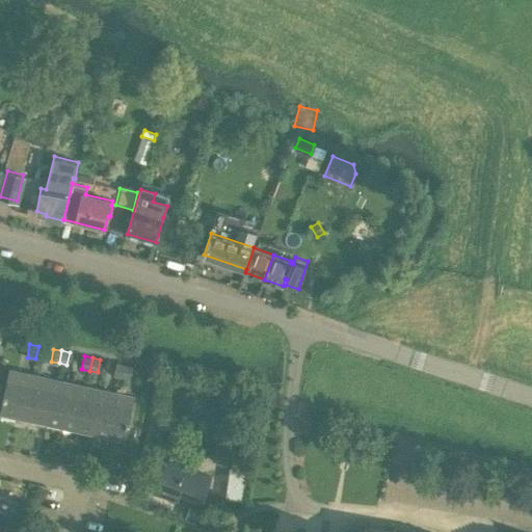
[(113,376),(122,377),(124,365),(115,363),(113,376)]
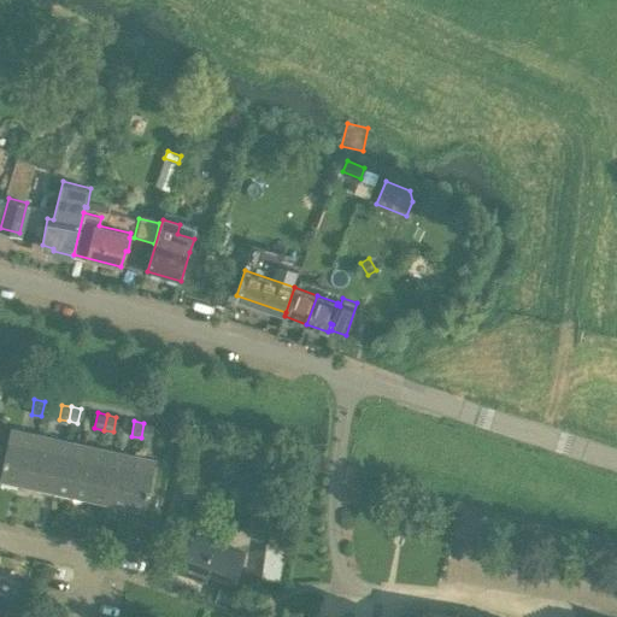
[(144,423),(141,438),(151,440),(153,424),(144,423)]
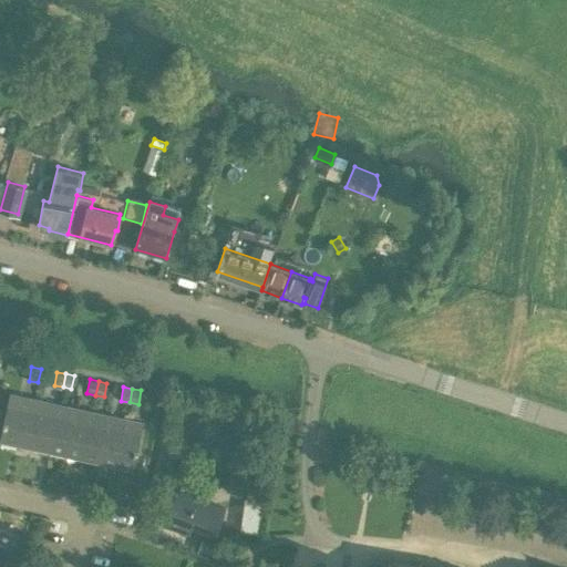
[(0,437),(19,442),(27,405),(29,398),(9,393),(0,435),(0,437)]
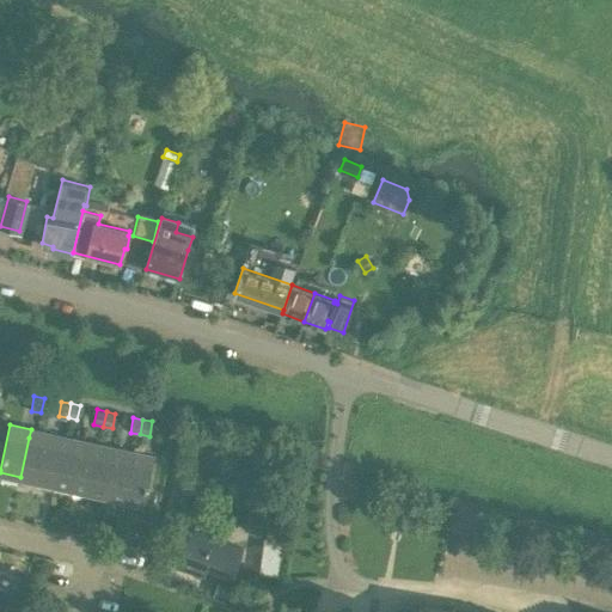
[(51,433),(31,429),(29,438),(20,477),(41,482),(51,433)]
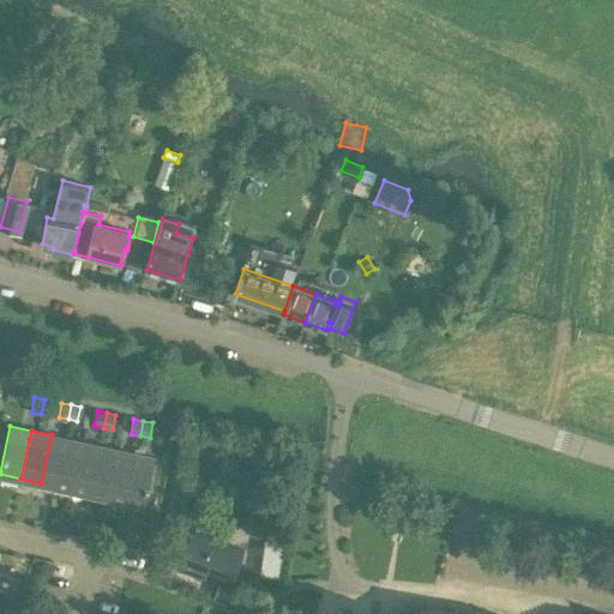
[(61,487),(72,439),(52,434),(41,483),(61,487)]
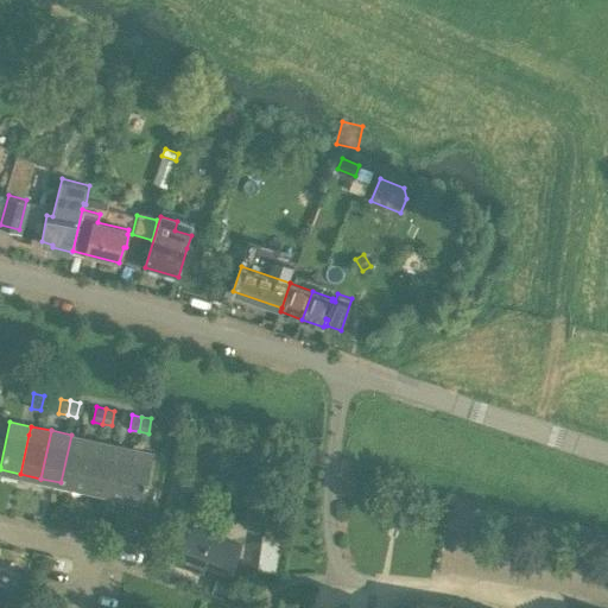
[(92,438),(71,435),(61,482),(81,487),(92,438)]
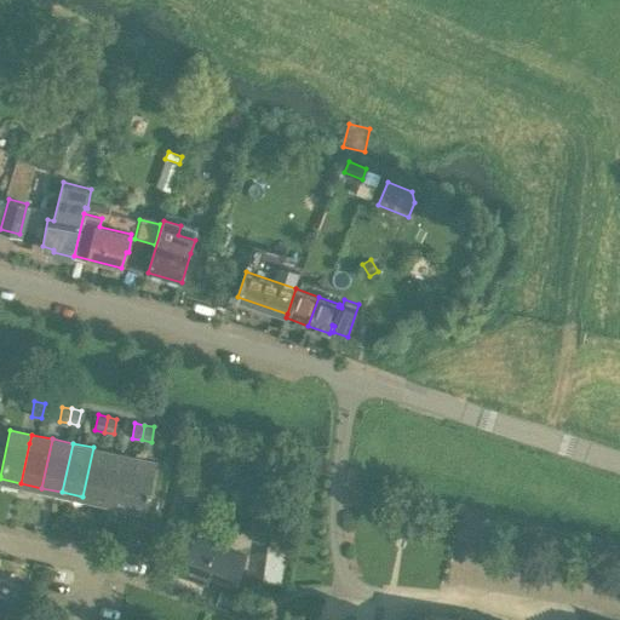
[(103,500),(114,452),(93,447),(82,497),(103,500)]
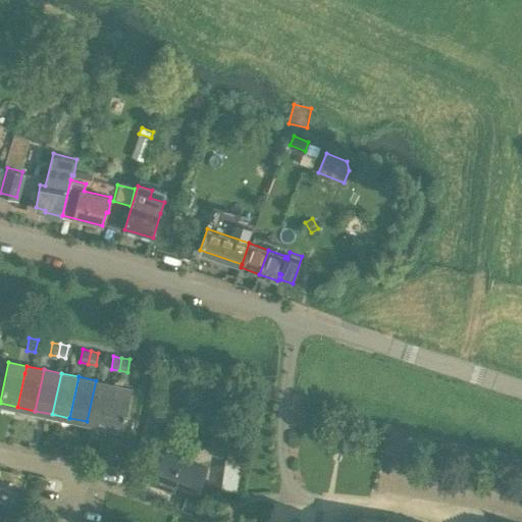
[(113,384),(96,380),(87,421),(104,425),(113,384)]
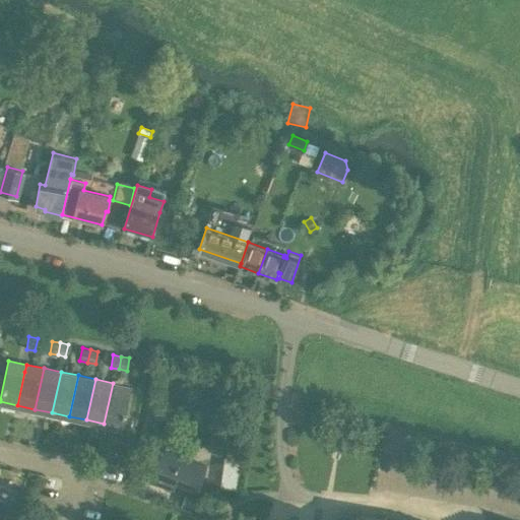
[(226,382),(221,396),(234,400),(239,386),(226,382)]
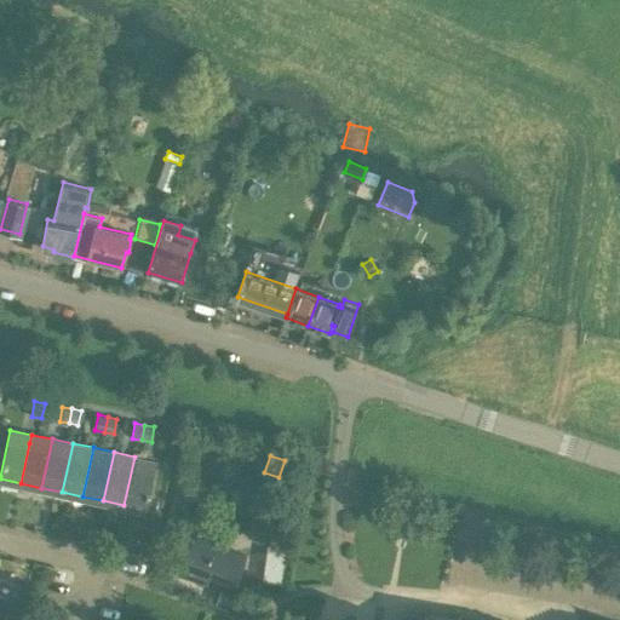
[(135,457),(124,505),(145,510),(155,461),(135,457)]
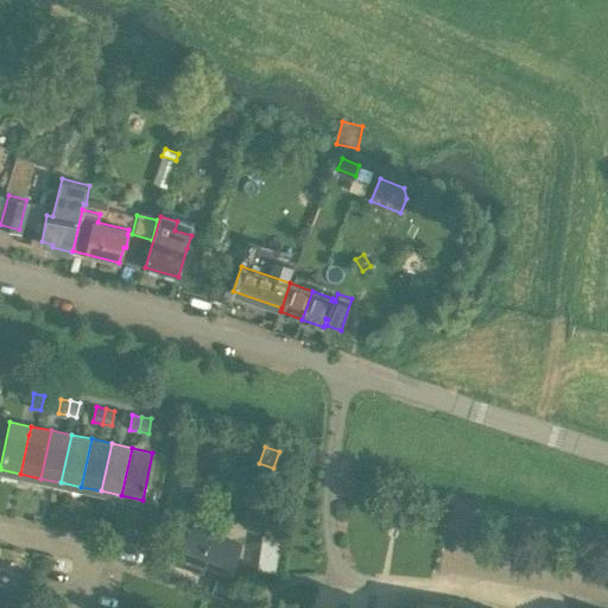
[(195,469),(196,457),(188,456),(185,468),(195,469)]
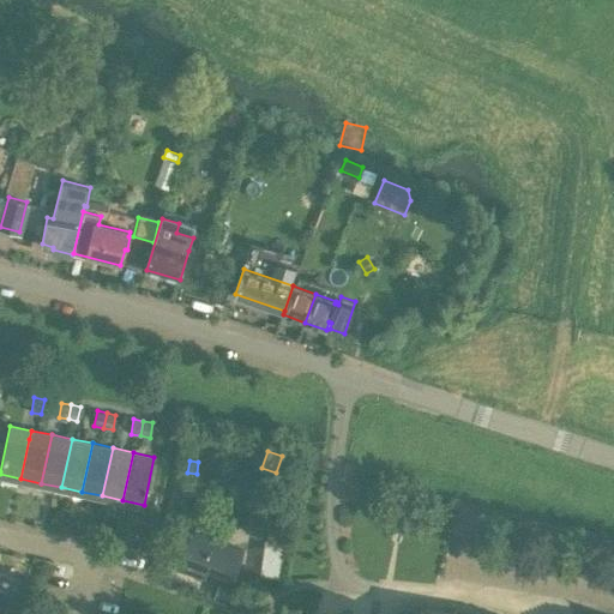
[(224,601),(245,548),(191,529),(176,566),(218,582),(214,597),(224,601)]
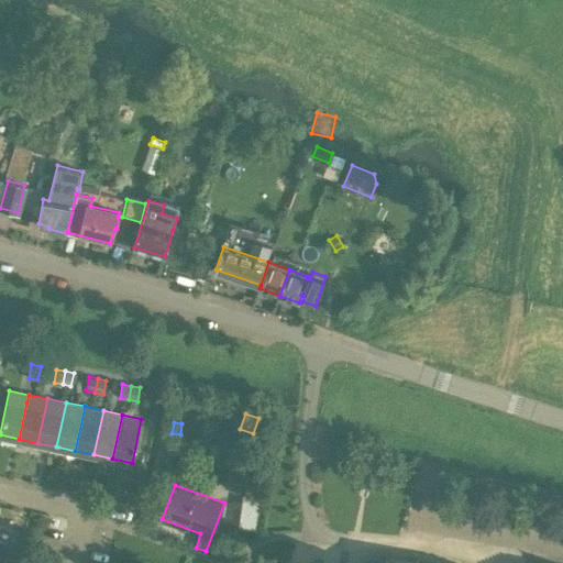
[(239,527),(255,529),(260,496),(242,494),(239,527)]
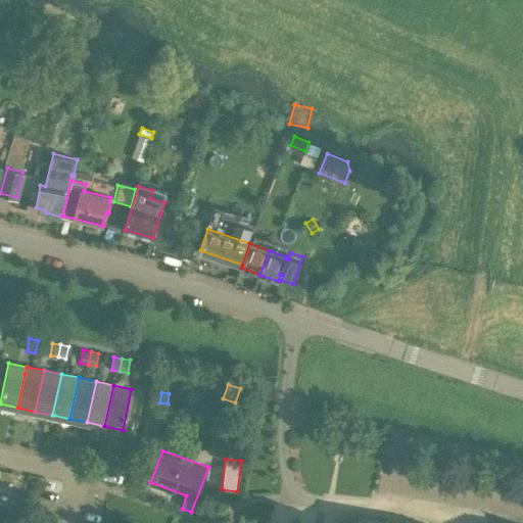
[(0,512),(12,518),(16,510),(0,502),(0,512)]
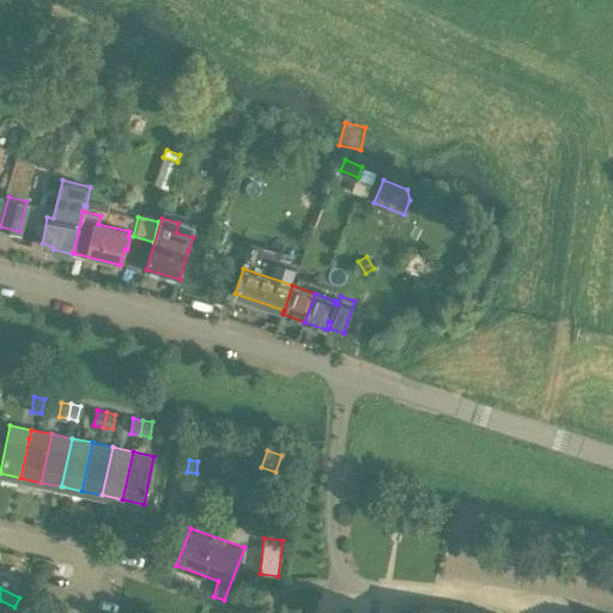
[(19,598),(14,607),(24,611),(26,600),(19,598)]
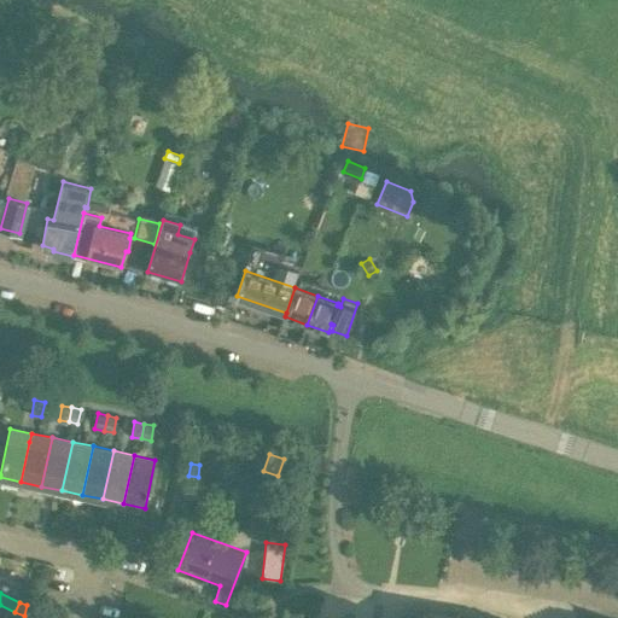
[(0,605),(0,617),(12,617),(15,612),(0,605)]
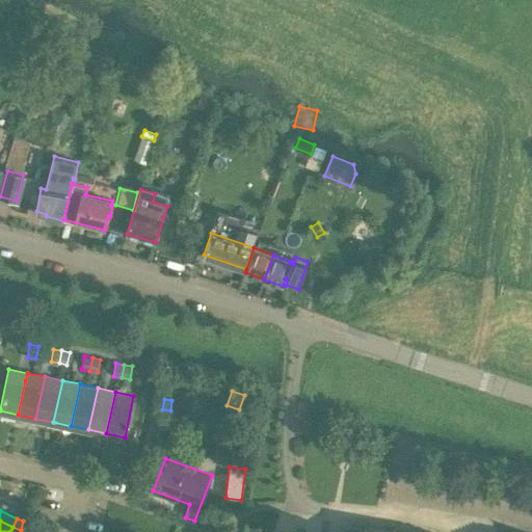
[(419,531),(420,531),(417,531),(416,531),(405,531),(395,530),(395,527),(392,527),(392,530),(371,526),(372,523),(369,522),(368,526),(364,525),(363,531),(419,531)]
